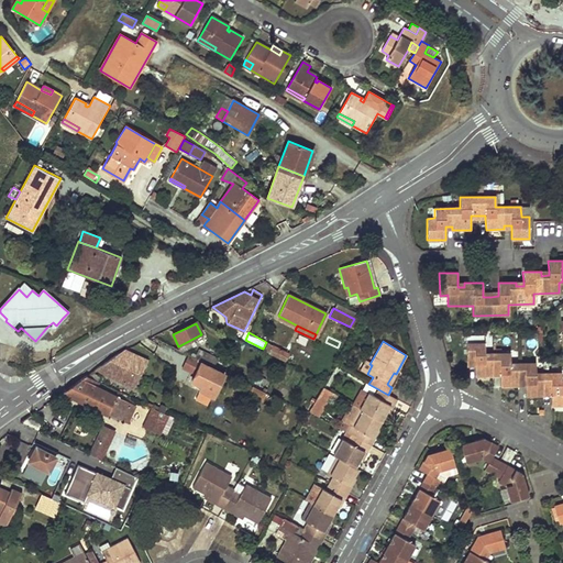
[(485,343),(467,344),(467,363),(475,363),(475,366),(475,377),(493,376),(493,373),(499,373),(499,376),(500,387),(518,387),(518,383),(526,383),(526,386),(526,397),(543,396),(543,393),(551,393),(551,396),(551,407),(562,406),(562,383),(561,384),(561,373),(536,374),(536,363),(510,364),(510,353),(485,354),(485,343)]
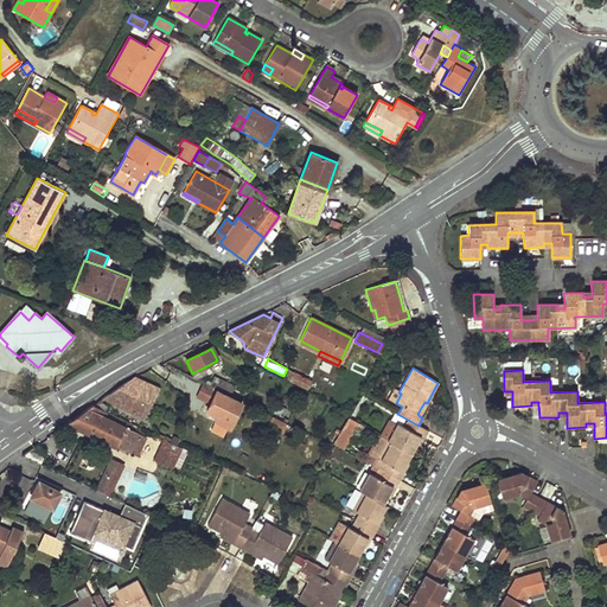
[(312,381),(294,372),(289,381),(308,389),(312,381)]
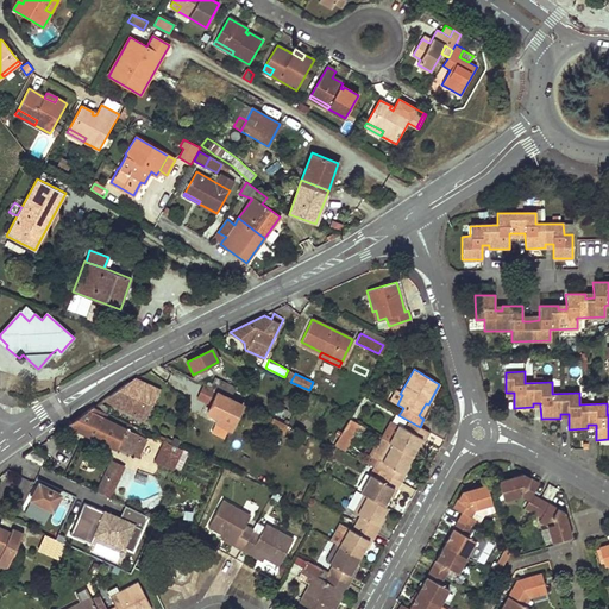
[(159,390),(135,378),(104,399),(120,409),(145,420),(159,390)]
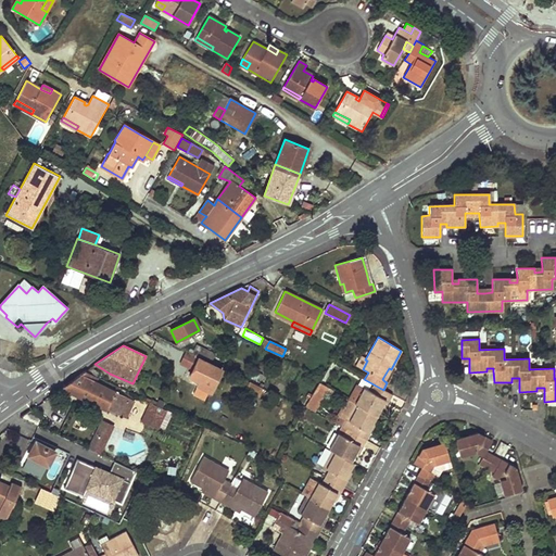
[(200,346),(197,354),(215,363),(216,359),(213,358),(215,353),(200,346)]
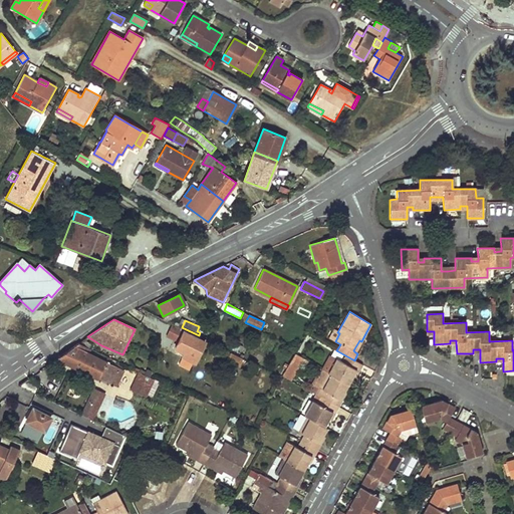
[(204,341),(183,331),(175,347),(177,348),(184,351),(182,355),(195,361),(204,341)]
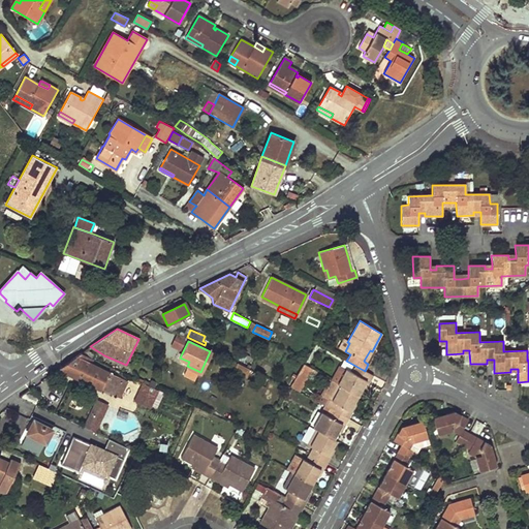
[(86,355),(81,353),(59,369),(102,391),(102,390),(119,398),(127,381),(110,372),(109,373),(83,361),(86,355)]
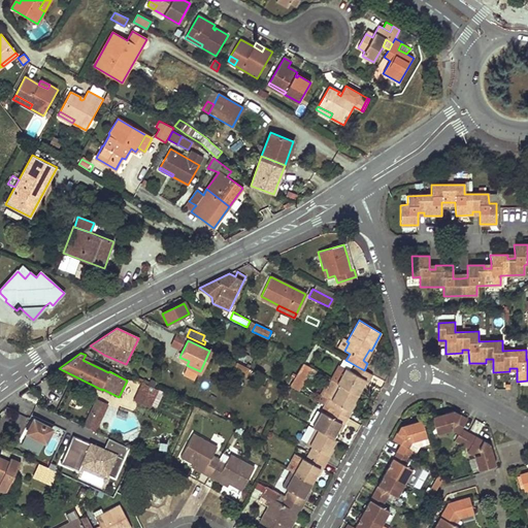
[(251,369),(236,362),(233,368),(248,375),(251,369)]
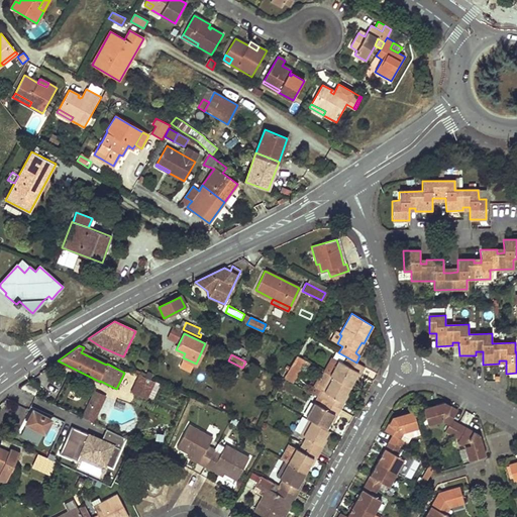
[(284,378),(295,382),(303,362),(292,356),(284,378)]
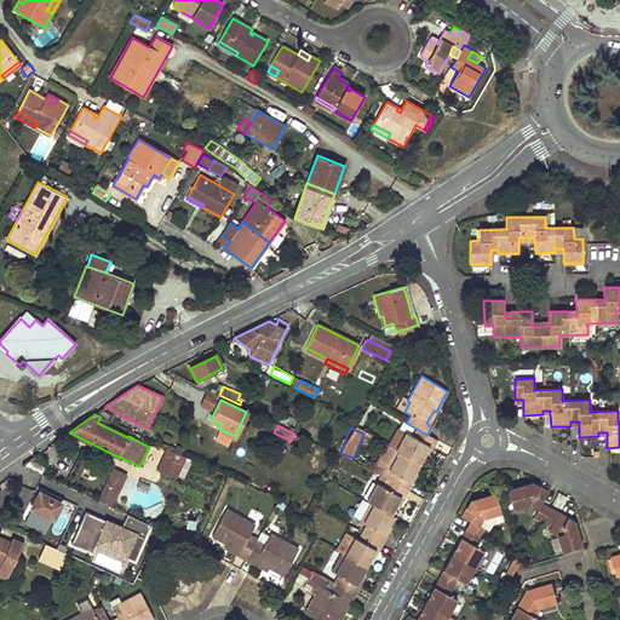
[(428,435),(417,429),(413,436),(405,432),(395,449),(399,452),(419,464),(424,454),(425,454),(429,446),(432,448),(436,440),(428,435)]
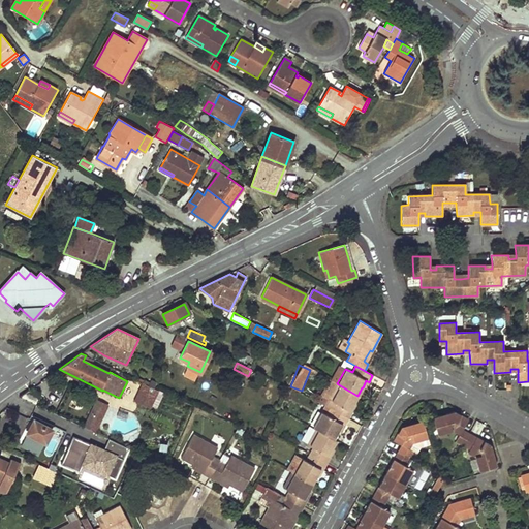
[(158,391),(144,384),(136,401),(151,407),(158,391)]
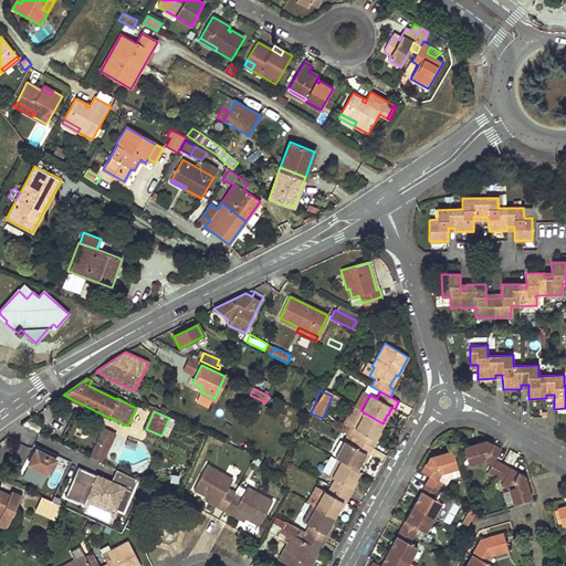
[(383,423),(364,412),(359,421),(355,420),(352,427),(358,430),(354,438),(373,448),(377,440),(374,439),(378,432),(383,423)]
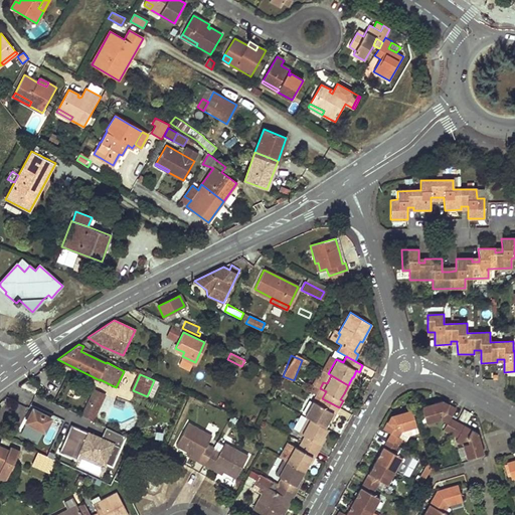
[(39,385),(27,380),(19,386),(35,393),(39,385)]
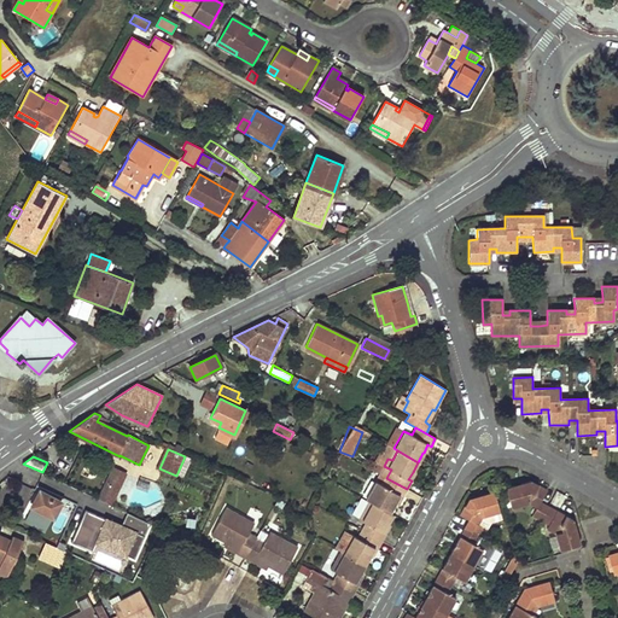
[(100,500),(111,505),(126,473),(114,467),(106,482),(109,483),(100,500)]
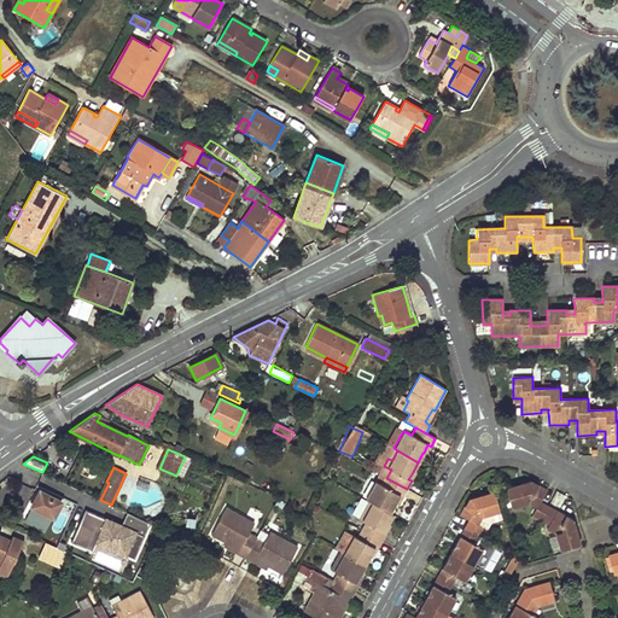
[(407,489),(386,478),(382,485),(375,482),(366,499),(368,501),(372,502),(390,513),(395,503),(400,496),(402,497),(407,489)]
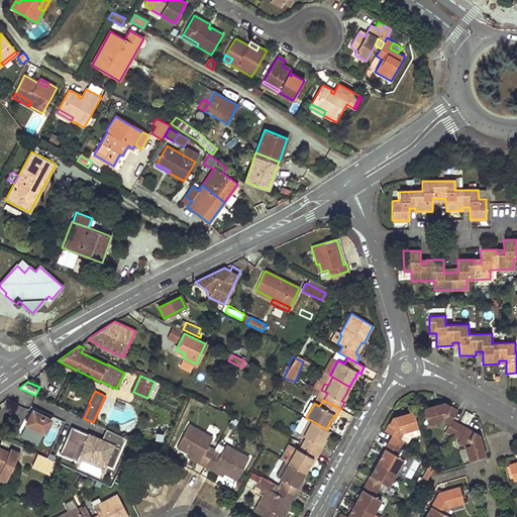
[(472,460),(488,455),(482,435),(454,420),(460,410),(446,402),(425,408),(430,424),(444,420),(451,424),(447,431),(461,439),(459,442),(468,446),(472,460)]
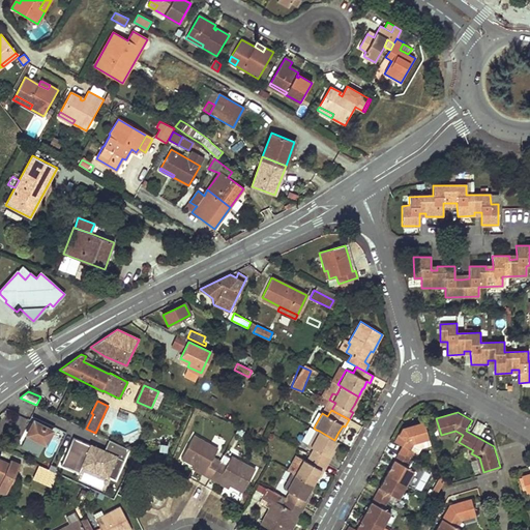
[(52,431),(34,421),(28,435),(46,443),(51,432),(70,441),(68,445),(84,452),(92,437),(76,430),(76,431),(57,421),(52,431)]
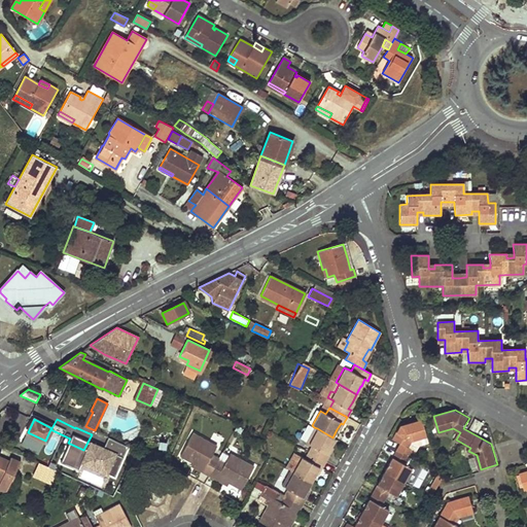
[(402,443),(356,526),(350,523),(347,526),(381,526),(391,510),(384,505),(391,492),(398,496),(414,467),(407,463),(411,457),(415,450),(410,447),(414,440),(428,435),(424,419),(402,425),(394,438),(402,443)]
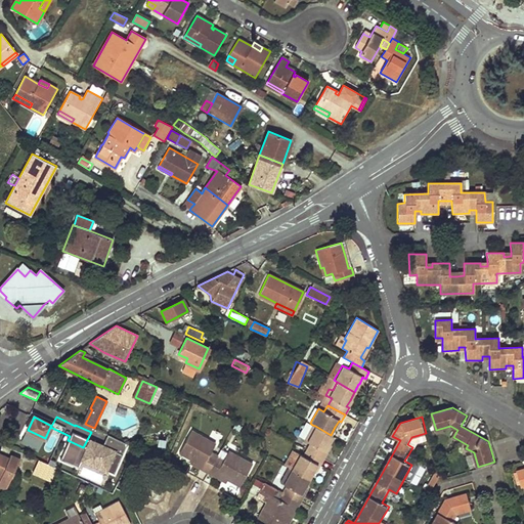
[(331,435),(315,426),(310,434),(308,432),(304,440),(309,443),(306,449),(323,460),(328,452),(325,450),(329,444),(333,436),(331,435)]
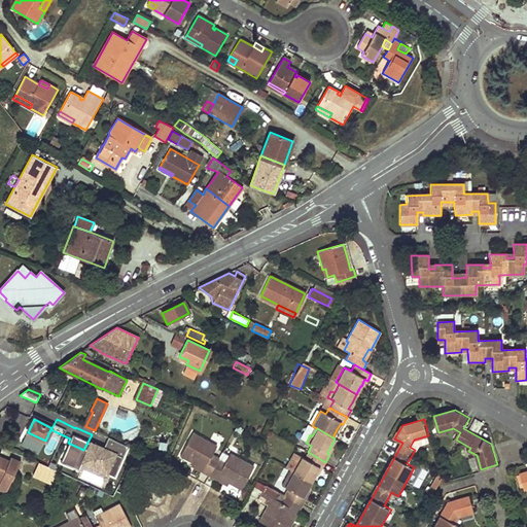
[(209,442),(194,432),(180,455),(192,462),(204,468),(202,471),(209,475),(219,457),(212,454),(215,448),(208,444),(209,442)]
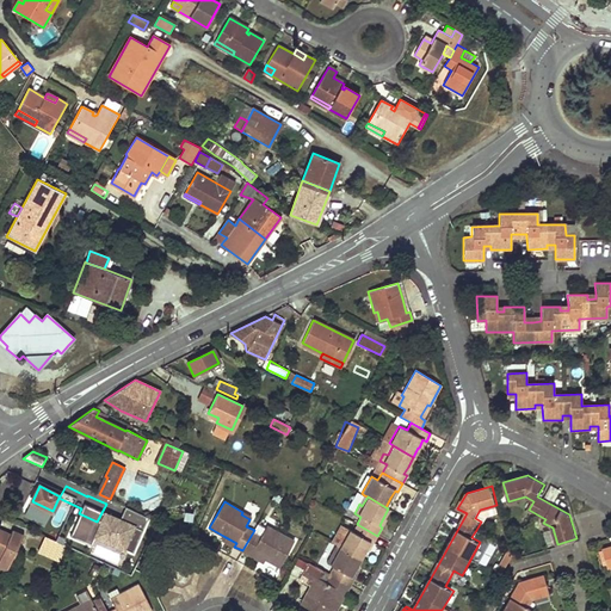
[(377,536),(357,524),(352,531),(346,528),(341,536),(345,538),(340,548),(360,559),(365,549),(370,542),(372,543),(377,536)]
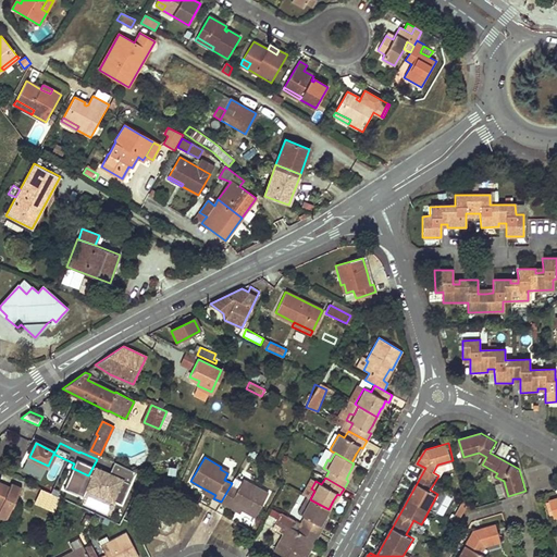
[(238,487),(232,483),(221,502),(229,506),(230,503),(242,510),(255,517),(268,493),(251,483),(250,485),(242,481),(238,487)]
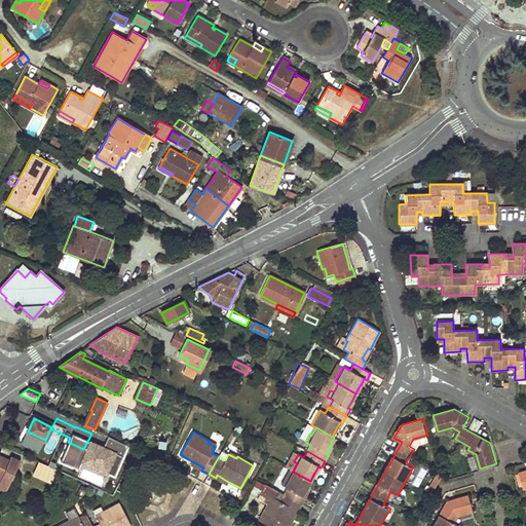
[(9,461),(0,456),(0,479),(0,480),(0,487),(6,491),(20,461),(10,458),(9,461)]
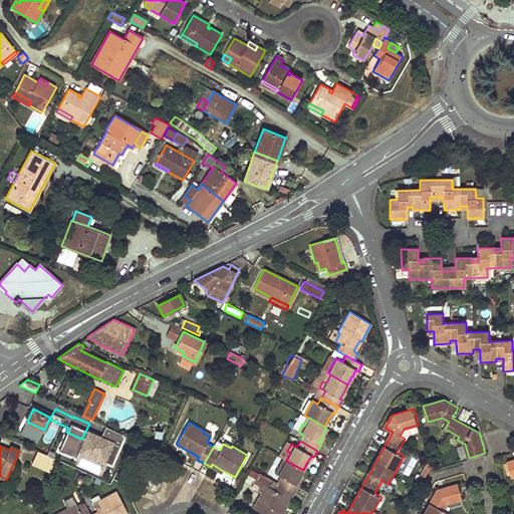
[(199,457),(188,451),(187,453),(197,460),(199,457)]
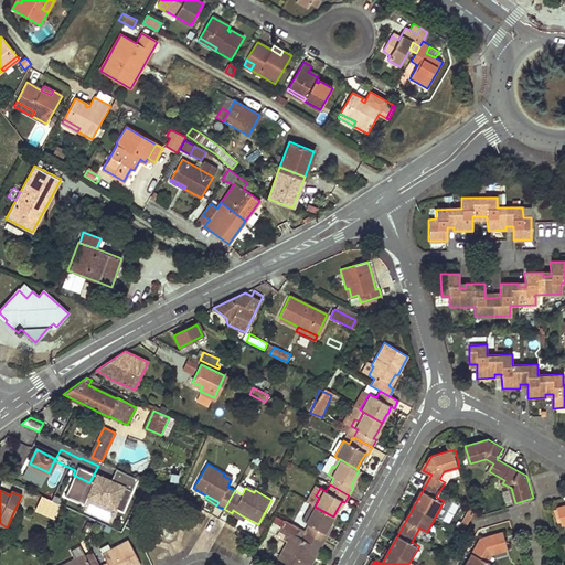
[(52,501),(41,497),(34,510),(44,514),(52,501)]
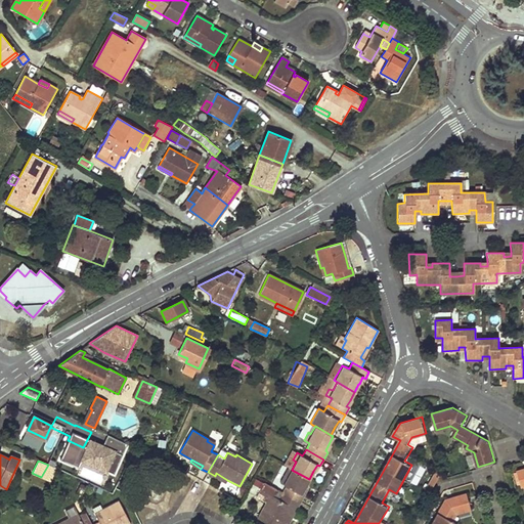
[(55,468),(48,465),(41,477),(49,481),(55,468)]
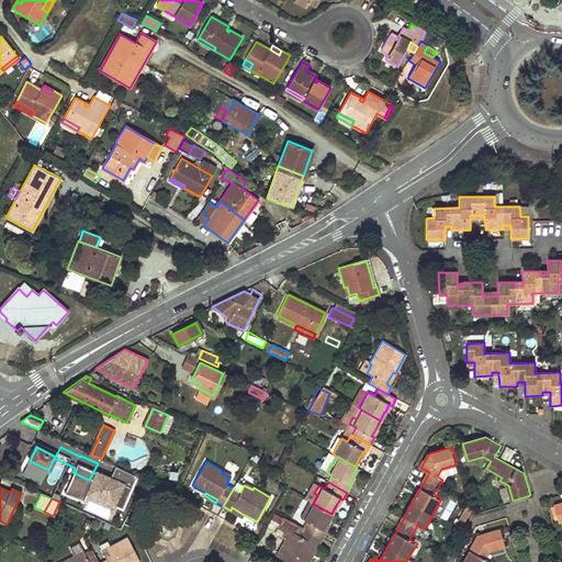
[(332,514),(313,504),(307,512),(304,510),(301,518),(306,521),(303,528),(321,539),(325,531),(323,529),(327,523),(332,514)]
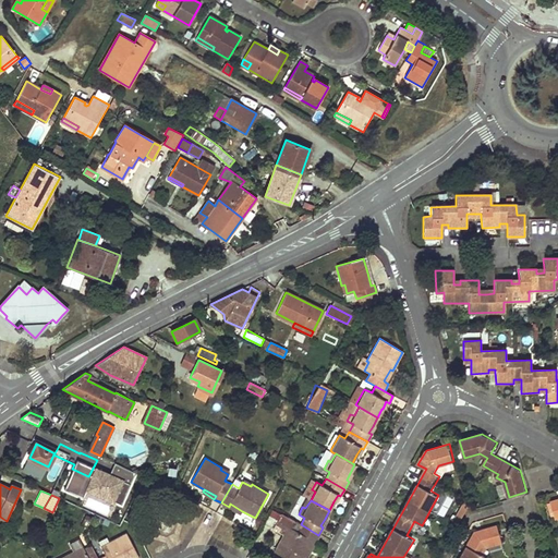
[(242,511),(230,504),(229,507),(241,513),(242,511)]
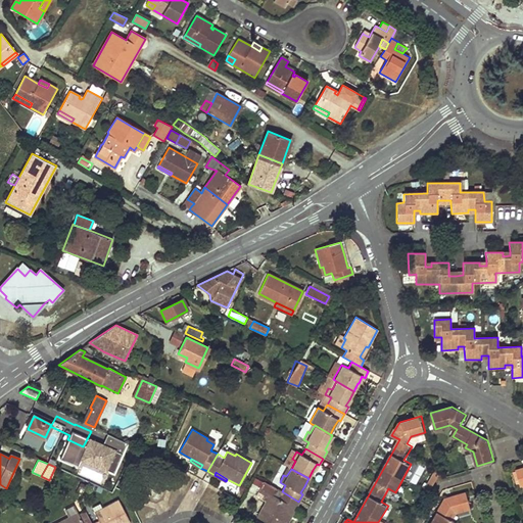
[(298,502),(282,491),(278,498),(272,494),(268,503),(265,501),(256,517),(266,522),(283,522),(287,518),(293,507),(295,508),(298,502)]
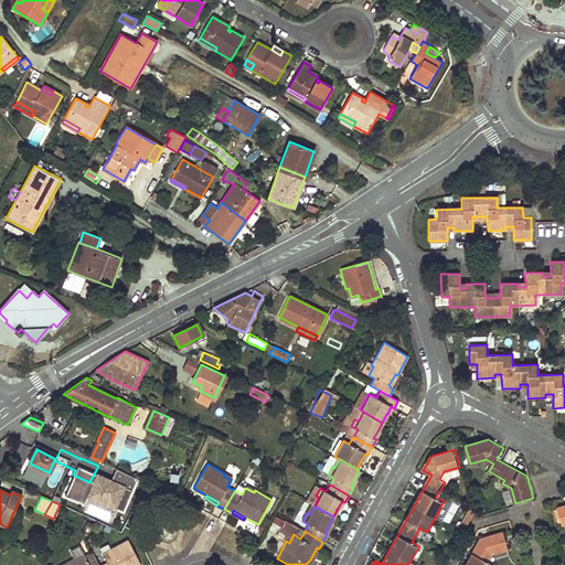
[(482,539),(467,564),(493,564),(494,564),(490,562),(494,555),(510,551),(504,532),(482,539)]
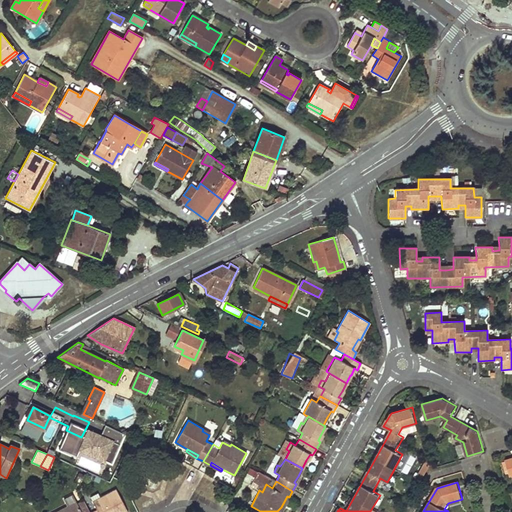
[(96,510),(92,511),(127,511),(115,489),(100,498),(101,500),(94,504),(96,510)]
